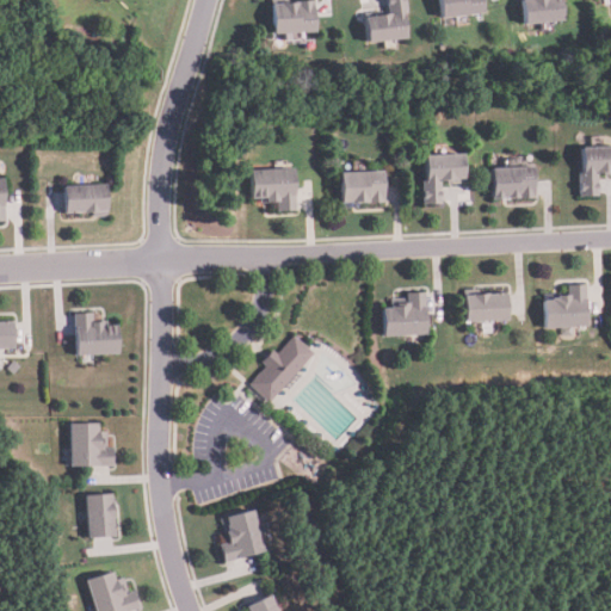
[(313,0),(315,32),(271,35),(269,2),(313,0)]
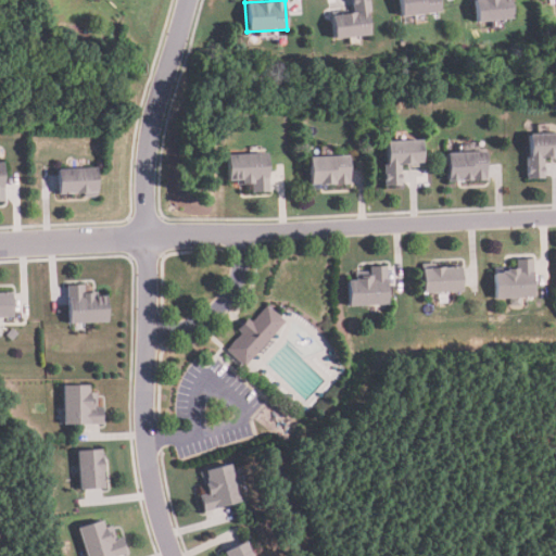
[(369,0),(370,37),(333,38),(332,14),(353,13),(352,0),(369,0)]
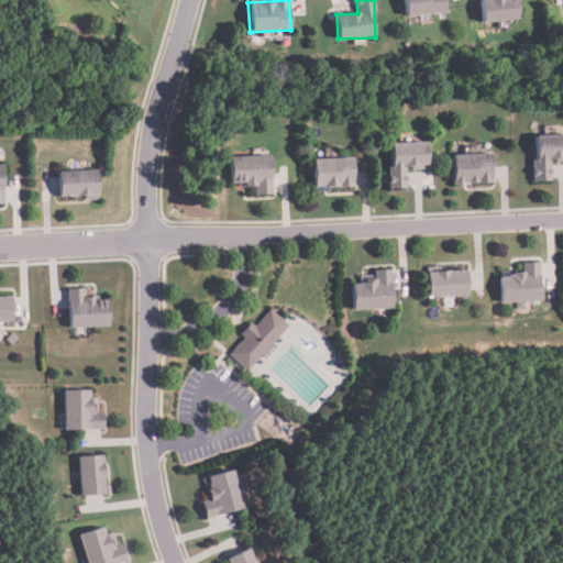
[(444,0),(446,12),(407,19),(404,0),(444,0)]
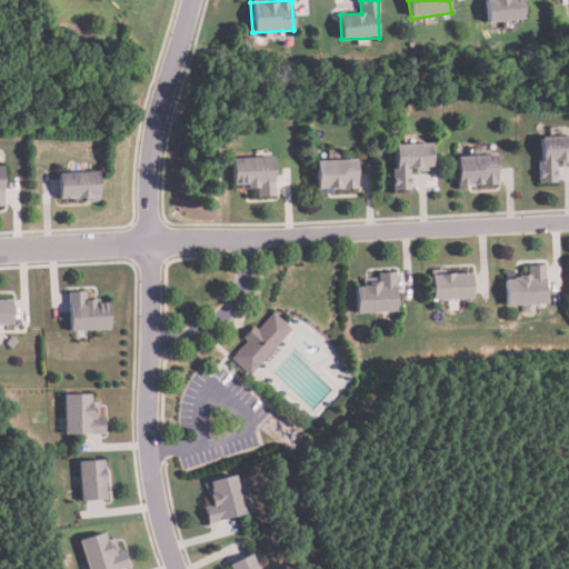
[(525,0),(527,21),(489,25),(487,0),(525,0)]
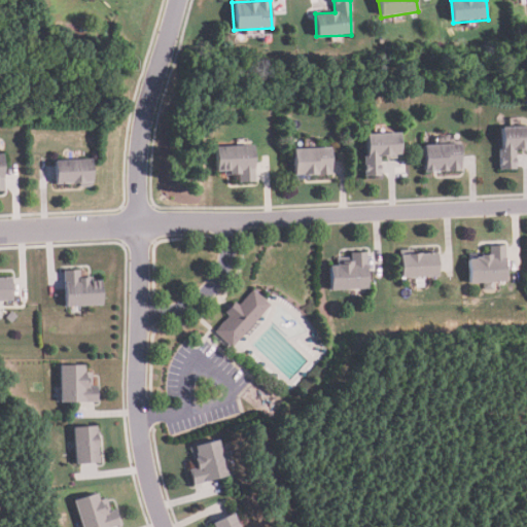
[(526,127),(526,150),(517,150),(517,171),(500,171),(499,128),(526,127)]
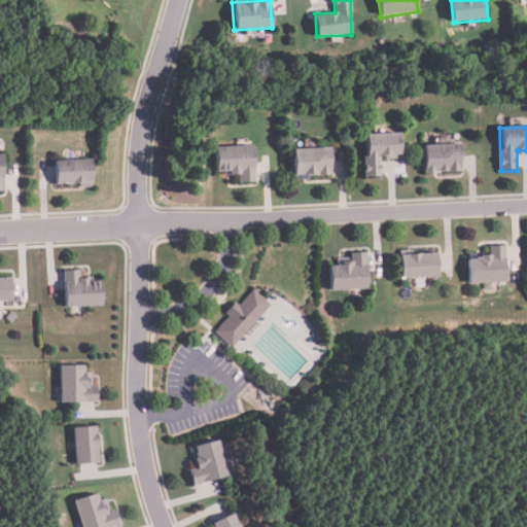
[(399,133),(401,155),(382,156),(383,176),(365,177),(363,135),(399,133)]
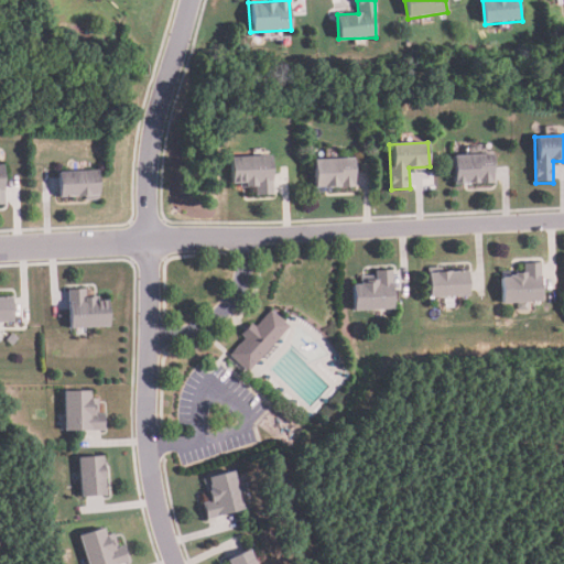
[(492,154),(495,184),(455,186),(453,156),(492,154)]
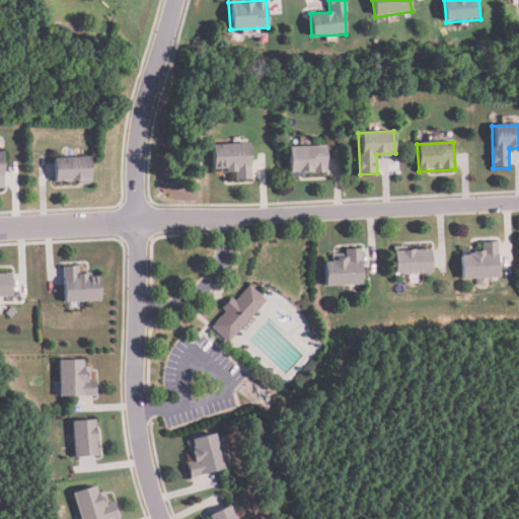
[(250,179),(235,180),(235,173),(225,173),(225,169),(212,169),(211,145),(248,143),(250,179)]
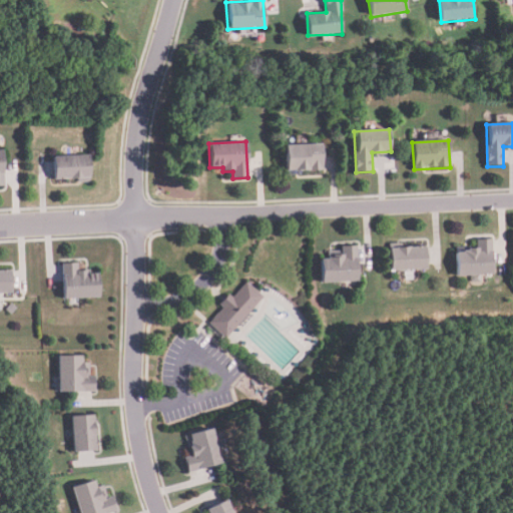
[(323,171),(287,172),(286,146),(322,145),(323,171)]
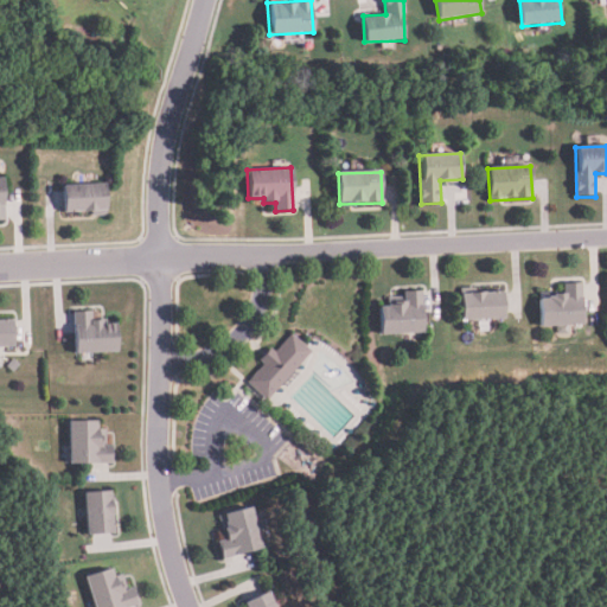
[(106,185),(107,216),(93,216),(93,212),(65,213),(64,186),(106,185)]
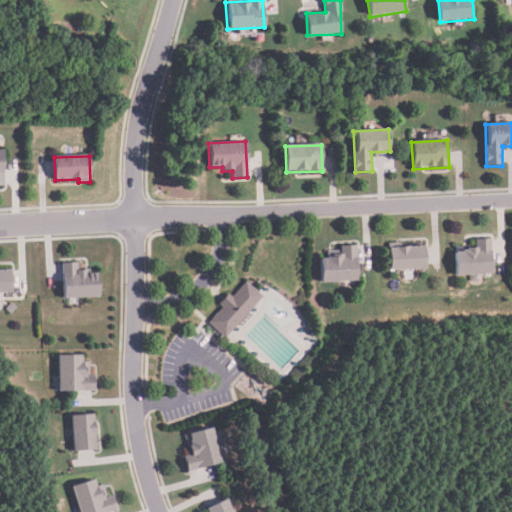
[(495,275),(459,276),(458,252),(469,251),(469,248),(479,248),(479,239),(494,239),(495,275)]
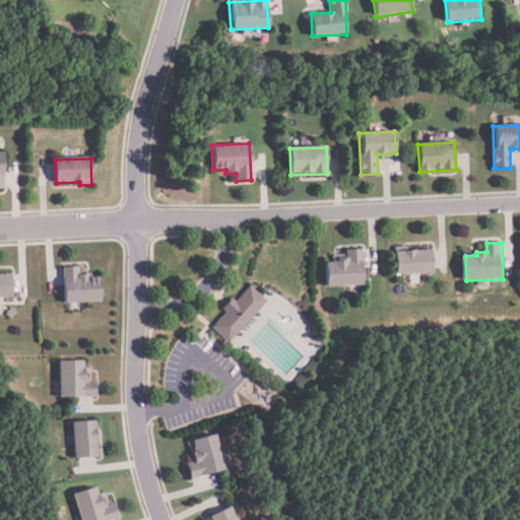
[(363,285),(325,287),(324,262),(332,262),(332,259),(346,258),(346,250),(362,249),(363,285)]
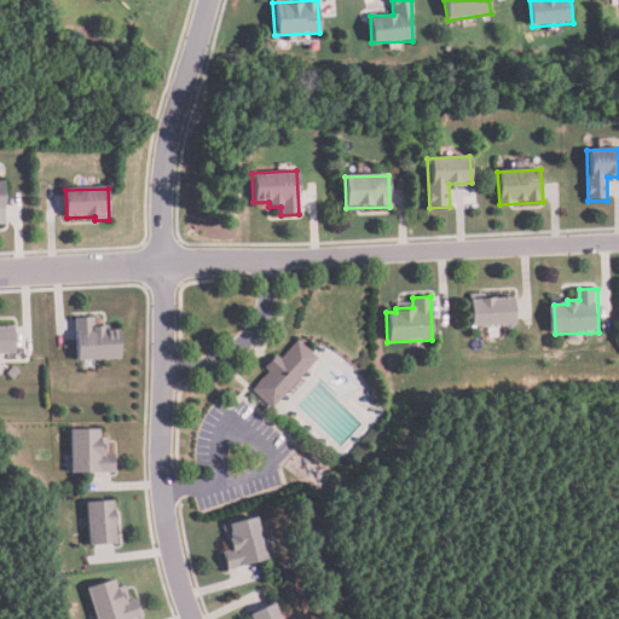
[(513,298),(515,325),(472,328),(469,300),(513,298)]
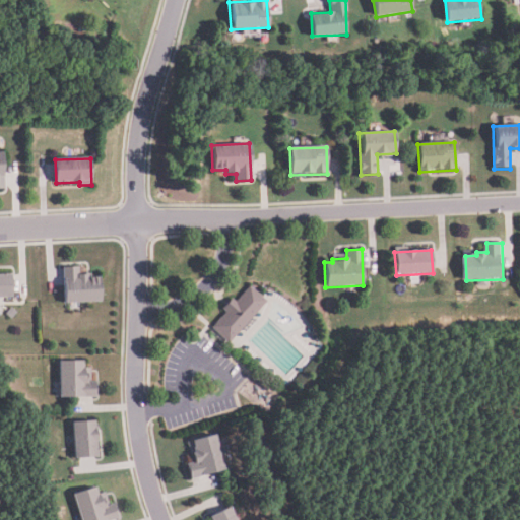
[(102,303),(66,305),(64,267),(78,266),(79,275),(87,275),(88,278),(101,278),(102,303)]
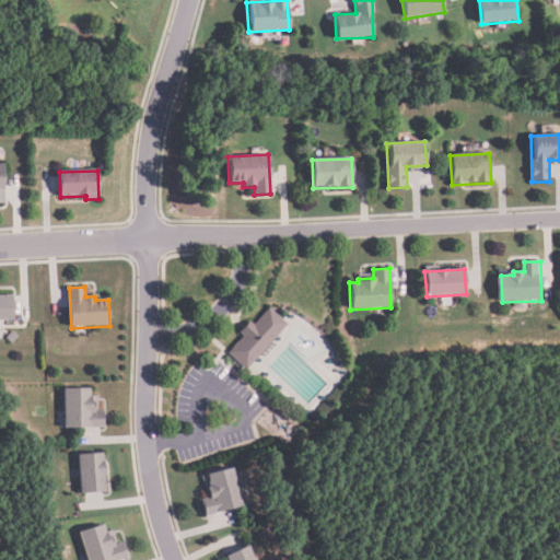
[(14,321),(0,321),(0,296),(13,296),(14,321)]
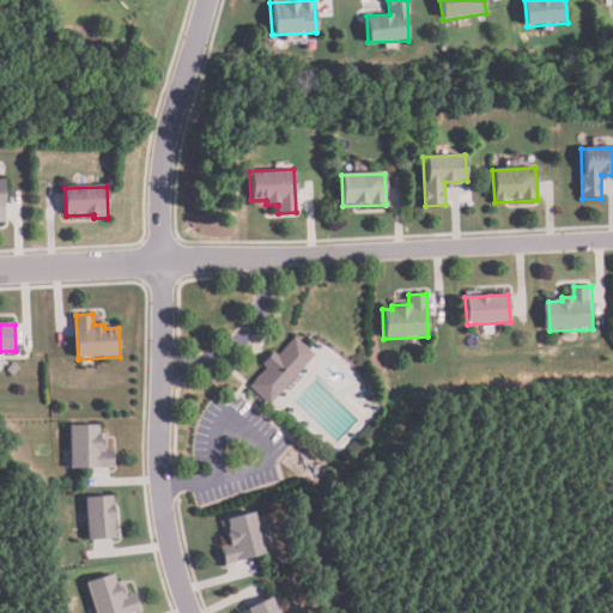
[(268,405),(249,386),(266,368),(261,364),(272,352),(277,356),(295,338),(314,356),(268,405)]
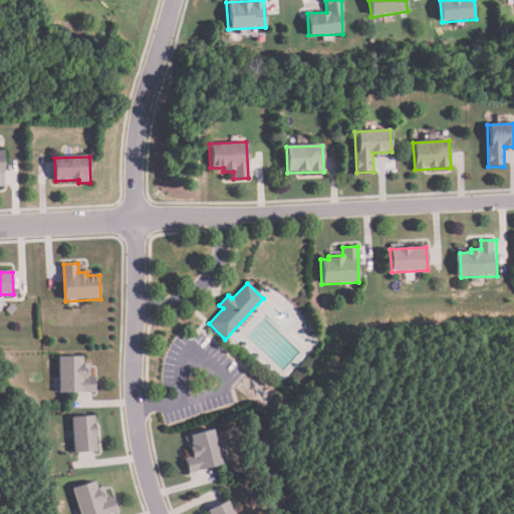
[(94,391),(59,391),(59,354),(82,353),(82,362),(89,362),(89,374),(94,374),(94,391)]
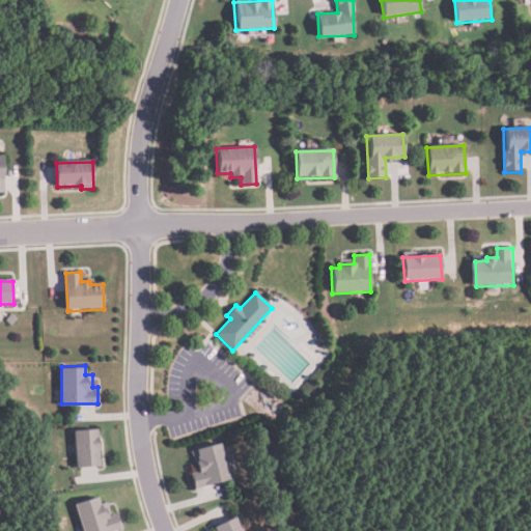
[(74,428),(98,426),(101,464),(77,466),(74,428)]
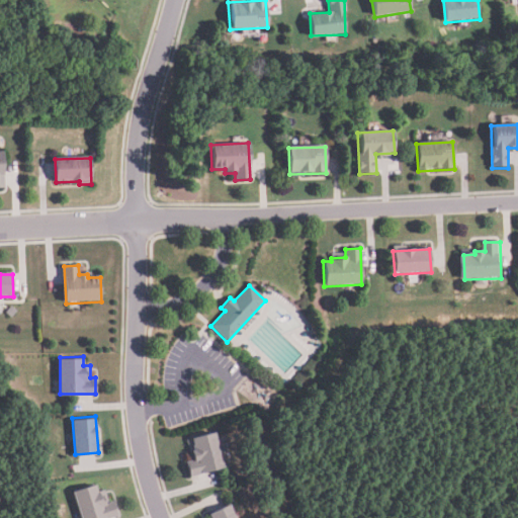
[(213,430),(225,464),(190,477),(185,460),(193,458),(186,439),(213,430)]
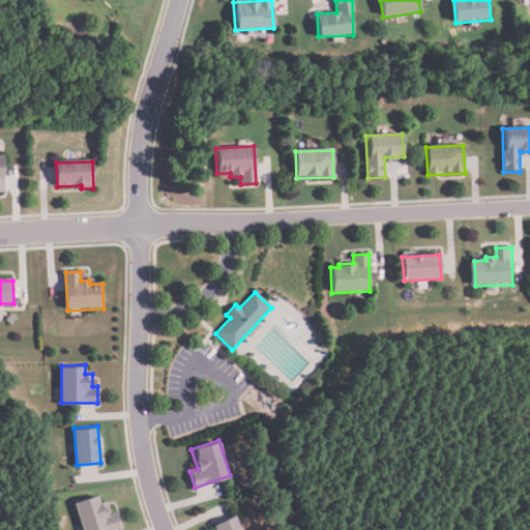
[(119,527),(110,529),(82,529),(74,503),(97,495),(100,506),(104,505),(108,516),(115,513),(119,527)]
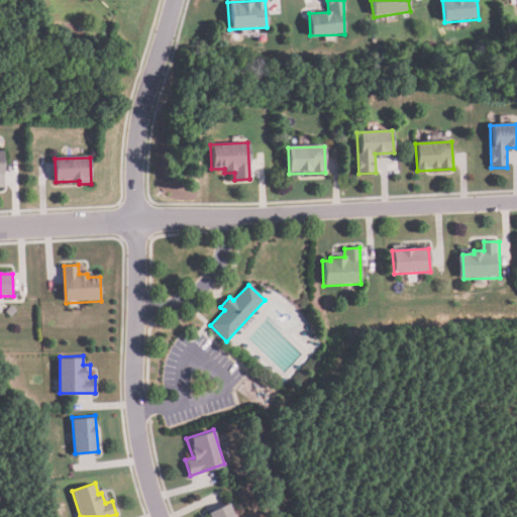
[(229,502),(236,516),(209,516),(207,513),(229,502)]
